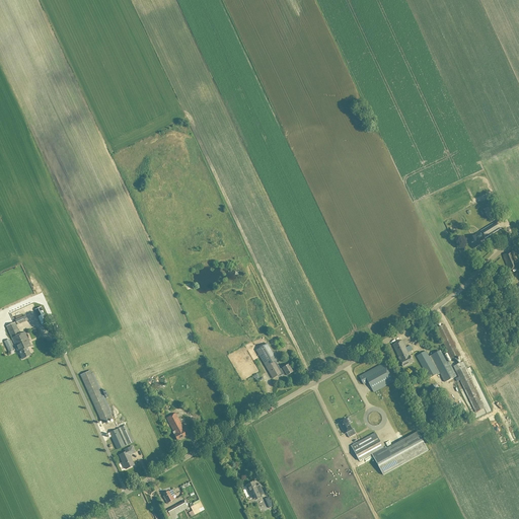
[(496,215),(491,206),(484,210),(488,219),(496,215)]
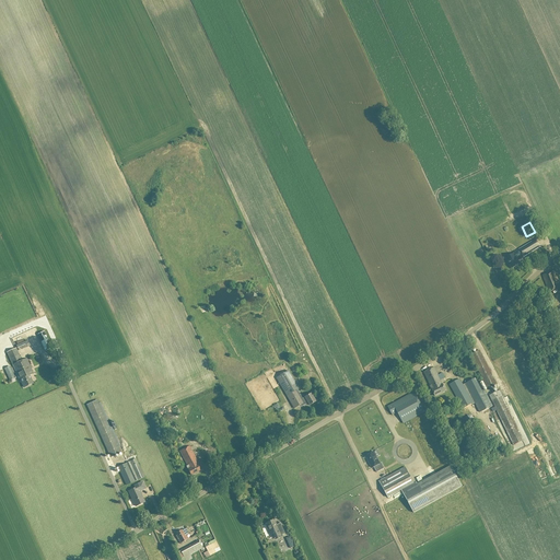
[(559,287),(553,271),(543,276),(549,292),(559,287)]
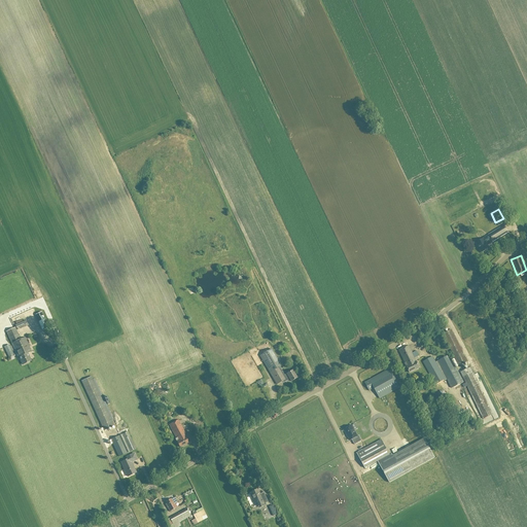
[(500,290),(504,301),(511,297),(507,288),(500,290)]
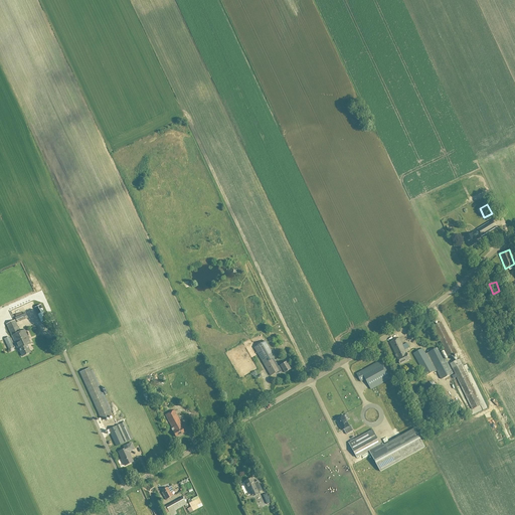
[(40,305),(35,308),(41,322),(46,320),(40,305)]
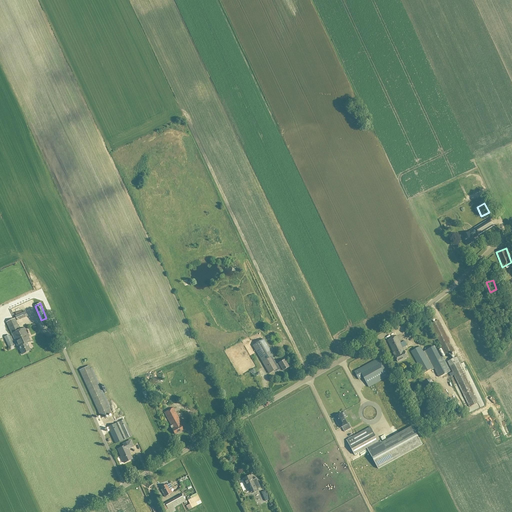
[(28,316),(26,312),(15,316),(17,321),(28,316)]
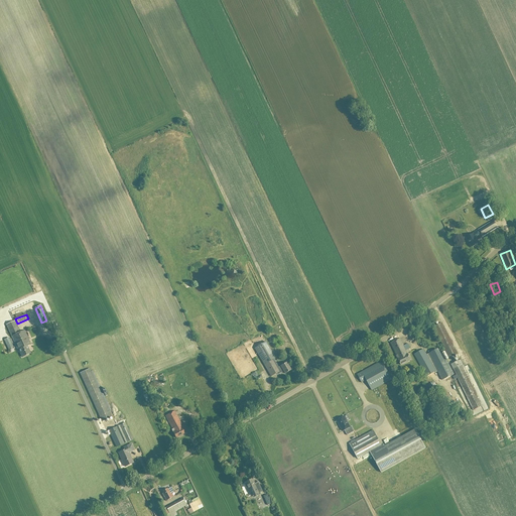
[(20,333),(15,320),(6,325),(15,343),(17,347),(16,347),(18,351),(19,350),(22,357),(30,354),(27,346),(31,345),(29,341),(28,342),(27,338),(27,337),(24,331),(20,333)]
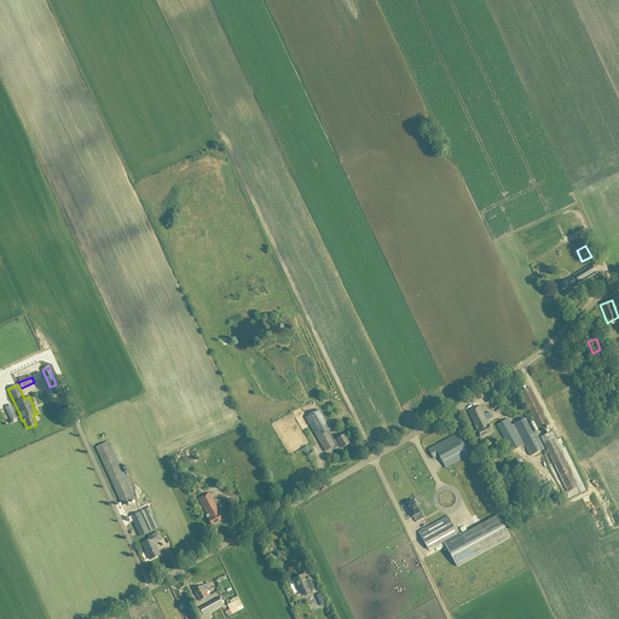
[(521,393),(539,431),(549,426),(530,388),(521,393)]
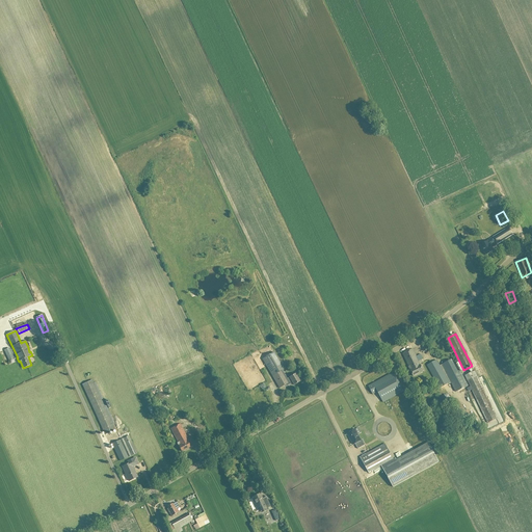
[(9,348),(4,350),(8,361),(14,358),(9,348)]
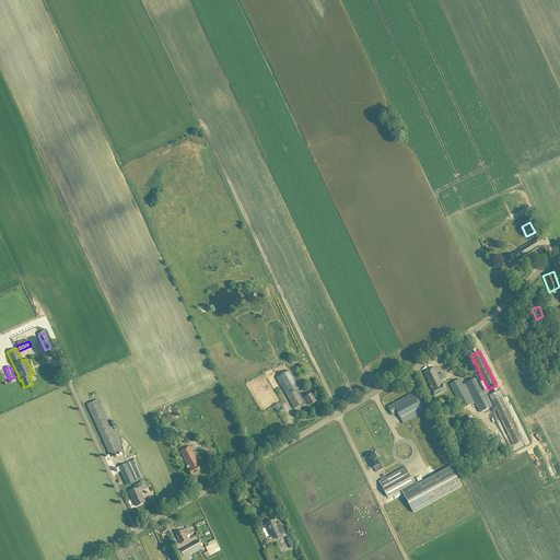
[(446,392),(434,368),(423,373),(435,396),(446,392)]
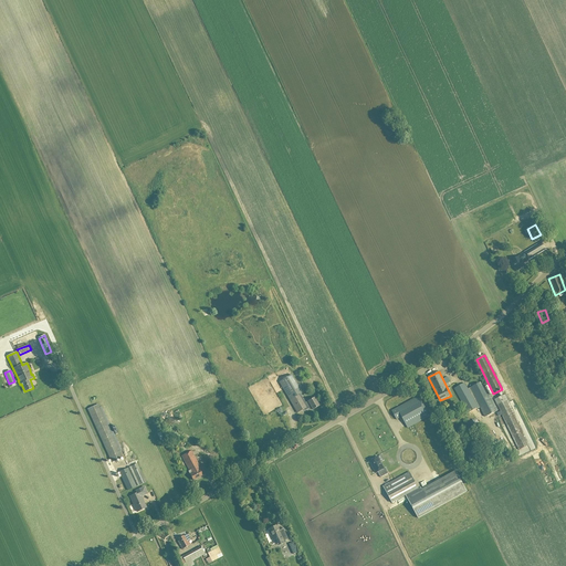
[(302,394),(292,375),(280,383),(297,412),(307,407),(311,406),(313,410),(320,406),(315,398),(308,401),(305,404),(301,395),(302,394)]
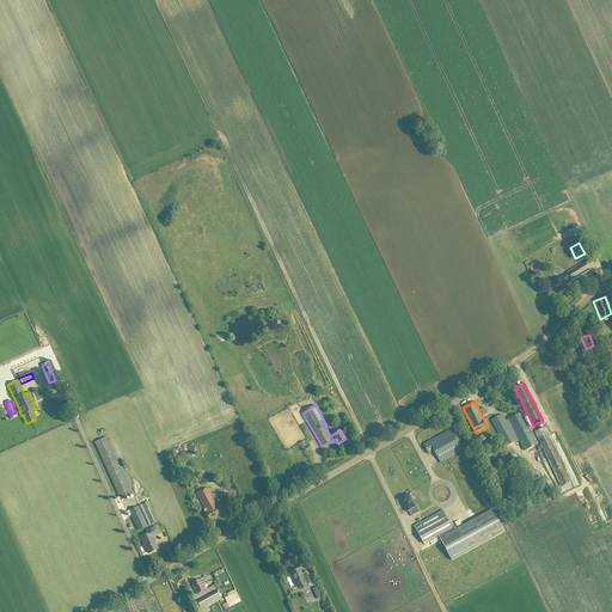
[(525,452),(526,451),(538,444),(530,429),(527,430),(519,414),(508,420),(525,452)]
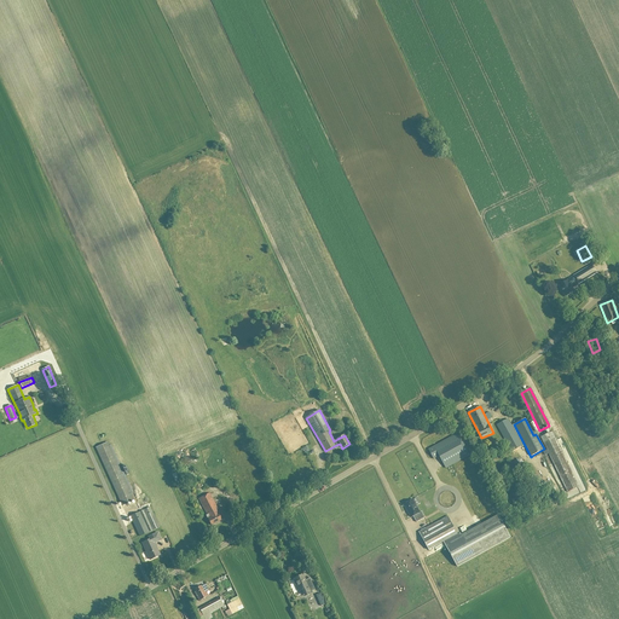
[(508,420),(497,426),(513,452),(524,446),(508,420)]
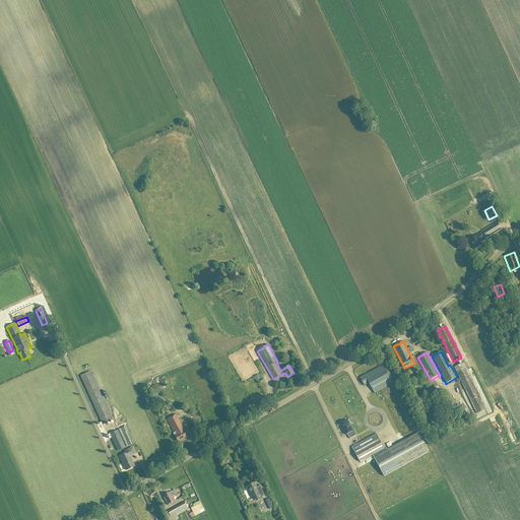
[(454,368),(460,379),(457,380),(458,382),(461,381),(476,414),(486,409),(466,367),(467,366),(465,363),(464,363),(454,368)]
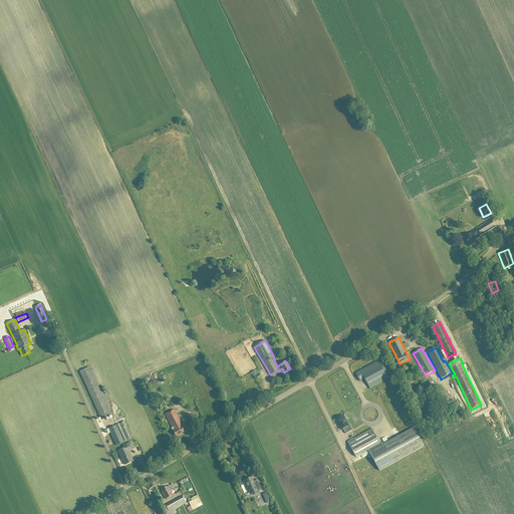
[(379,360),(355,373),(360,381),(364,378),(370,389),(390,378),(379,360)]
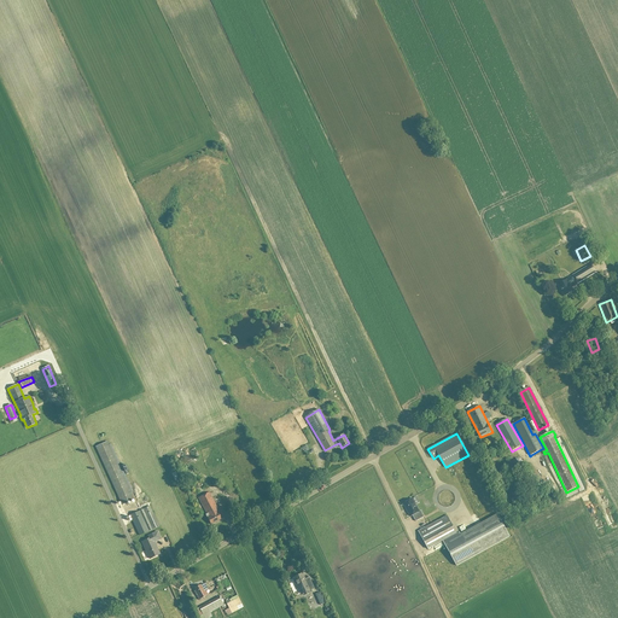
[(134,500),(108,442),(95,447),(122,505),(134,500)]
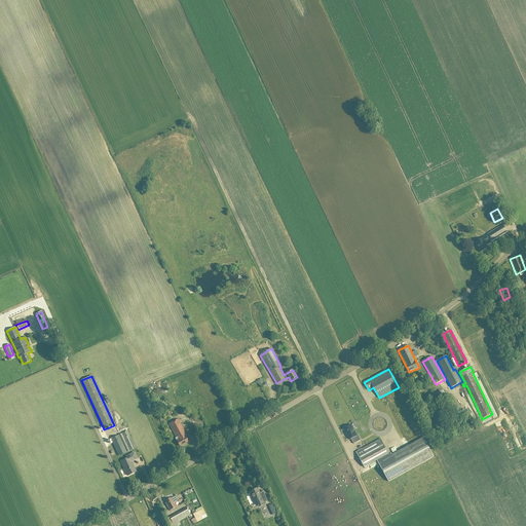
[(154,399),(164,392),(161,388),(151,393),(154,399)]
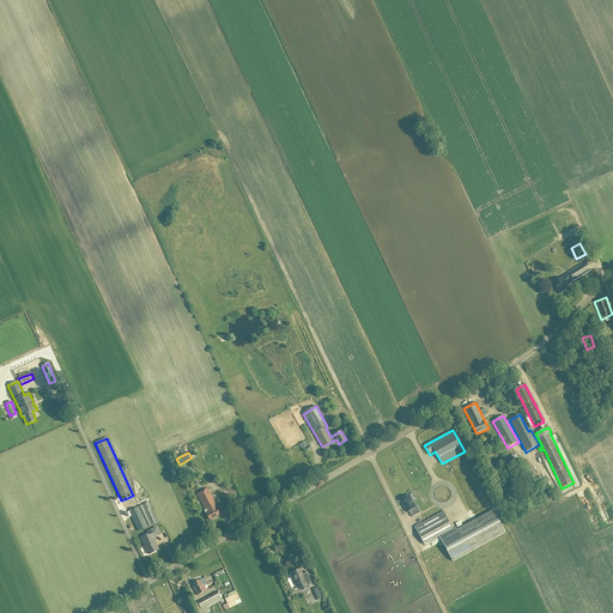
[(217,505),(211,493),(210,493),(207,489),(196,495),(206,510),(205,511),(210,521),(219,515),(216,510),(218,509),(217,505)]
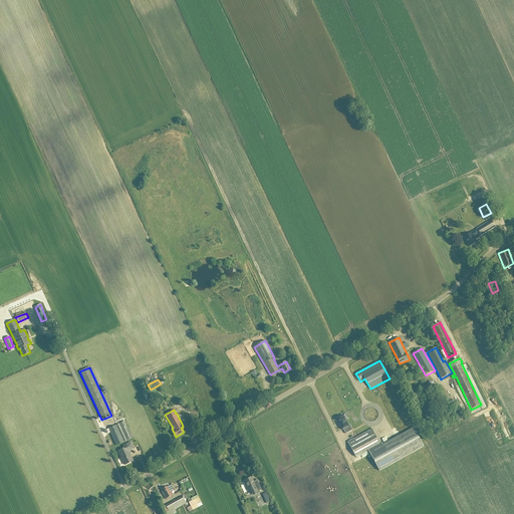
[(342,416),(335,420),(339,425),(338,425),(341,430),(343,429),(345,434),(352,430),(350,425),(348,426),(342,416)]
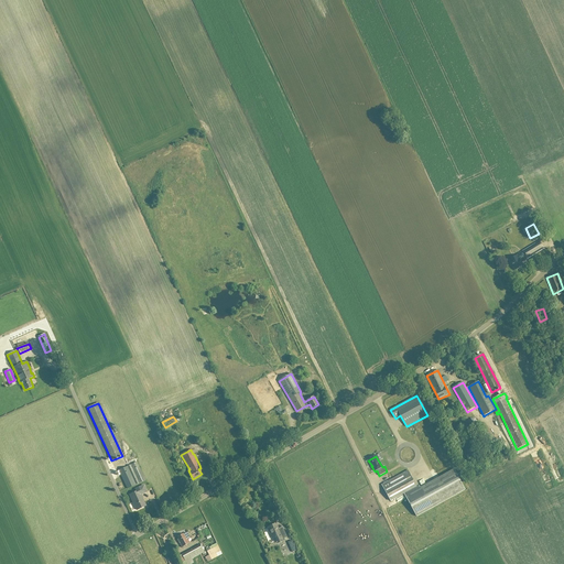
[(145,480),(137,463),(119,470),(127,489),(145,480)]
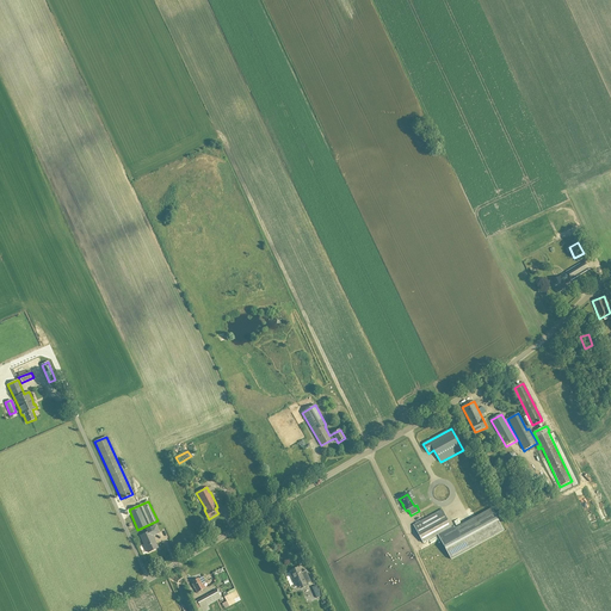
[(492,508),(439,537),(452,560),(505,531),(492,508)]
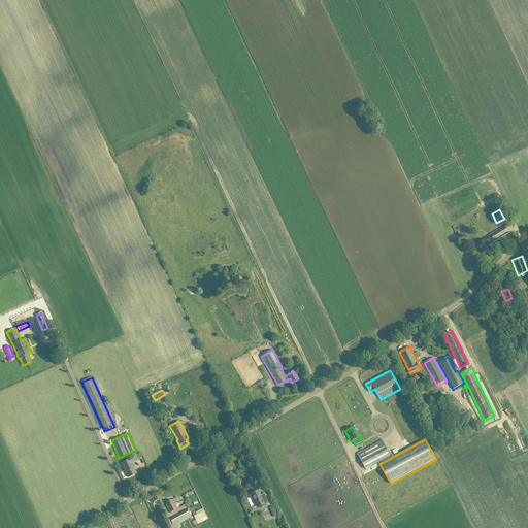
[(382,440),(357,454),(366,469),(390,456),(382,440)]
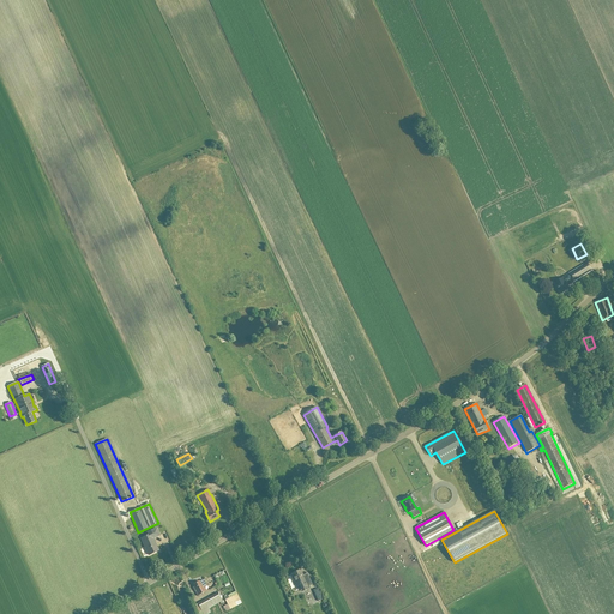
[(142,539),(150,555),(160,551),(154,539),(160,535),(156,529),(149,531),(150,534),(142,539)]
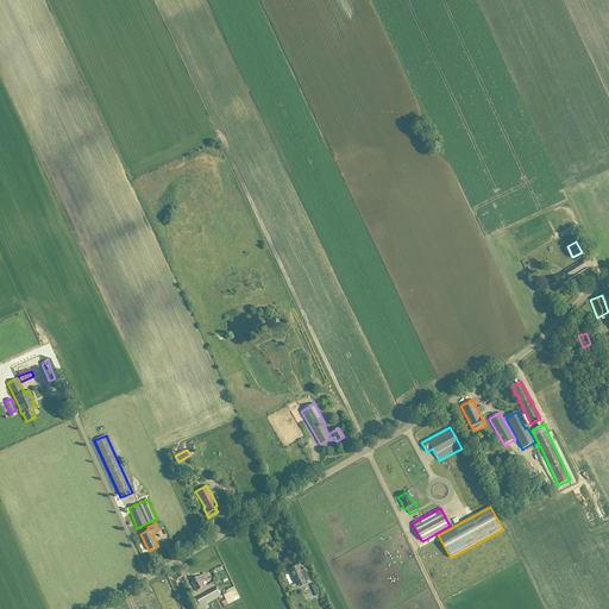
[(293,565),(292,569),(289,570),(295,582),(297,581),(300,585),(309,581),(306,572),(301,573),(297,565),(295,566),(293,565)]
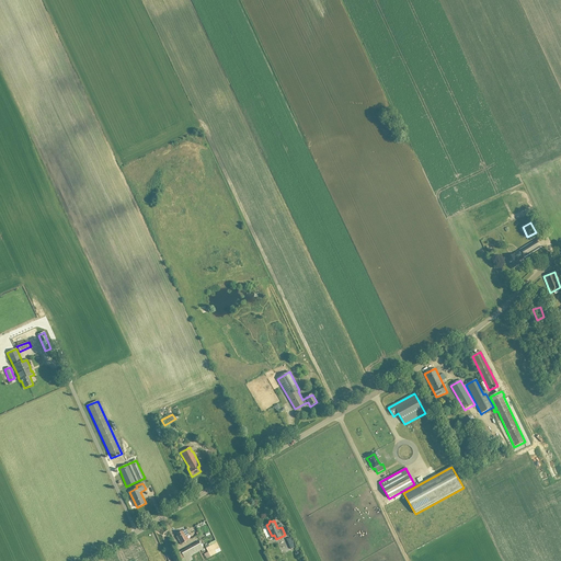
[(183,531),(182,531),(176,535),(179,540),(181,545),(189,540),(186,536),(189,535),(186,530),(185,530),(183,531)]
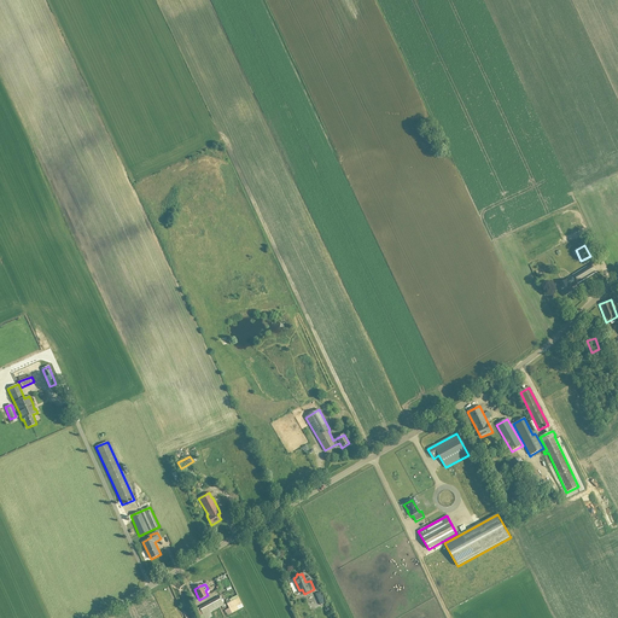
[(325,604),(320,593),(315,594),(320,606),(325,604)]
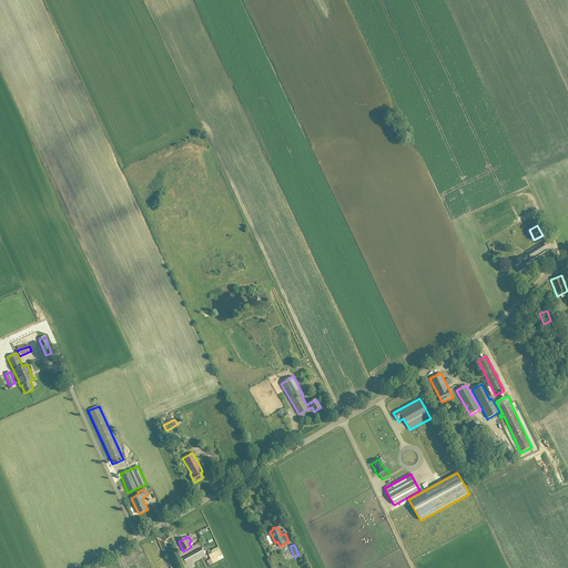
[(214,559),(222,555),(219,547),(211,551),(214,559)]
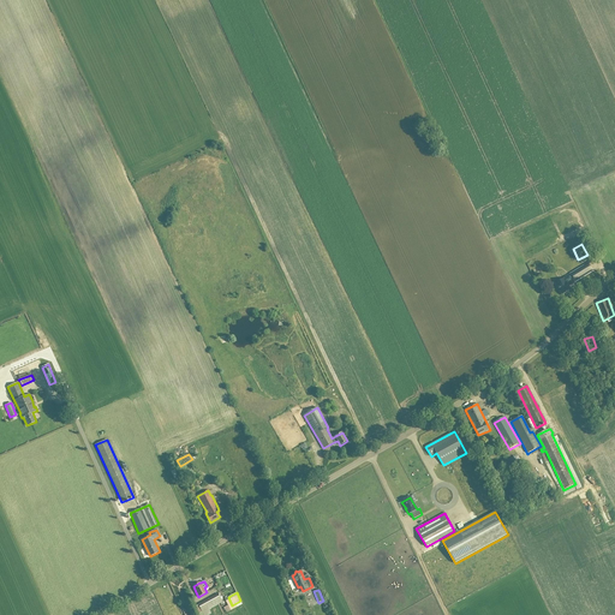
[(208,614),(212,614),(209,609),(224,602),(220,595),(199,604),(204,614),(208,614)]
